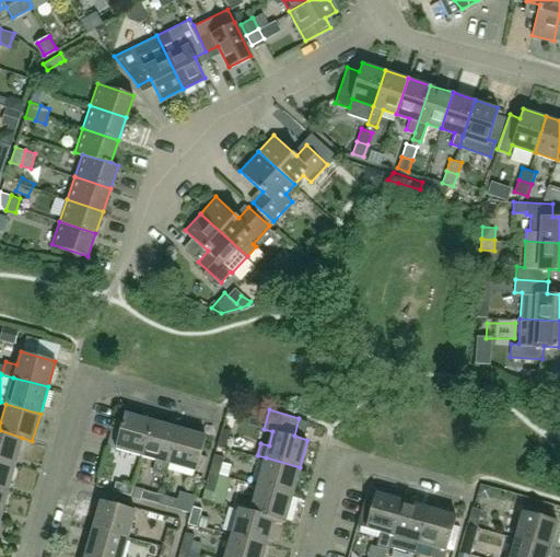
[(143,454),(153,419),(125,412),(115,445),(143,454)]
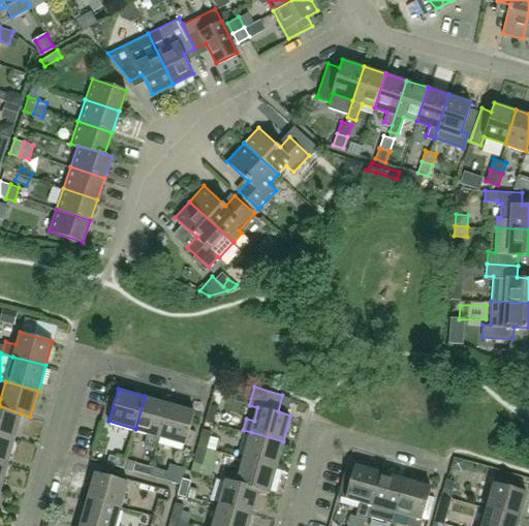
[(156,445),(159,435),(160,436),(169,403),(145,396),(135,429),(147,432),(144,442),(156,445)]
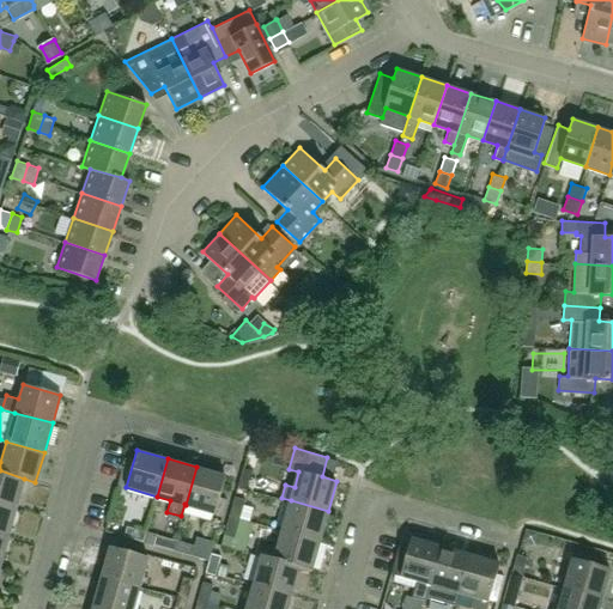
[(243,466),(237,486),(248,488),(249,486),(252,475),(254,469),(243,466)]
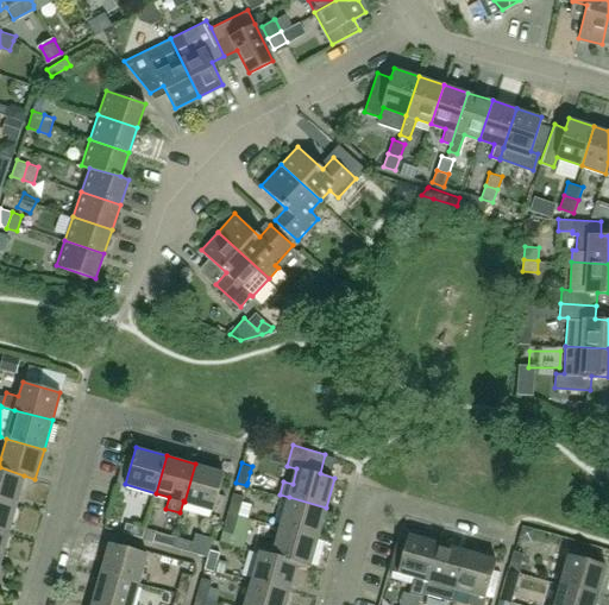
[(225,495),(218,492),(224,472),(195,464),(184,502),(221,511),(225,495)]
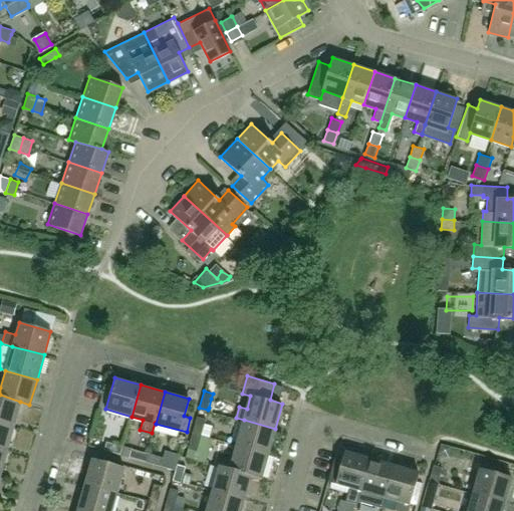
[(0,422),(13,426),(20,402),(0,395),(0,422)]
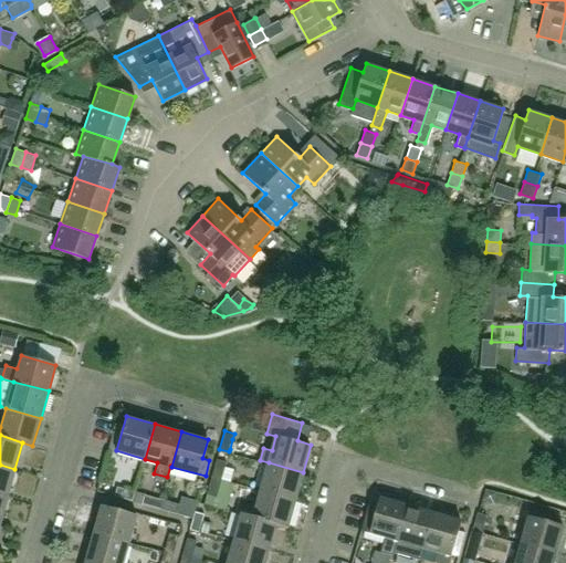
[(217,458),(212,476),(221,478),(227,460),(217,458)]
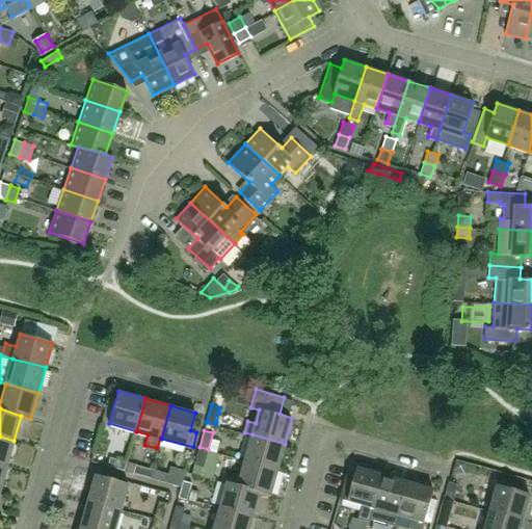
[(245,459),(277,469),(285,444),(253,434),(245,459)]
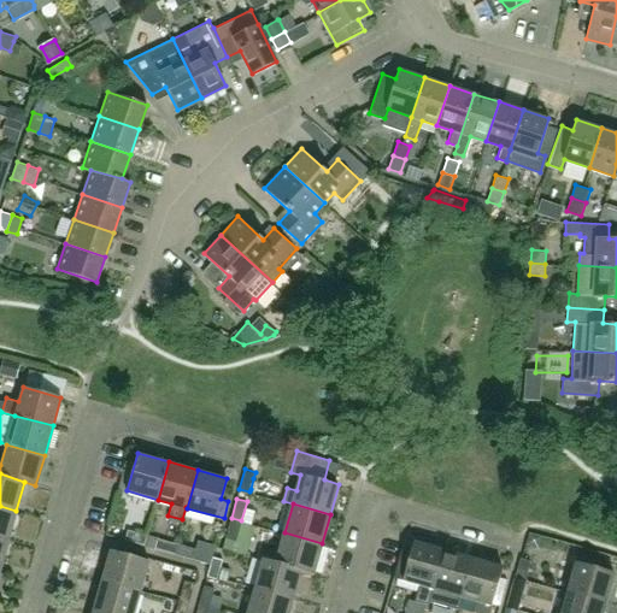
[(0,537),(7,541),(16,511),(0,506),(0,537)]
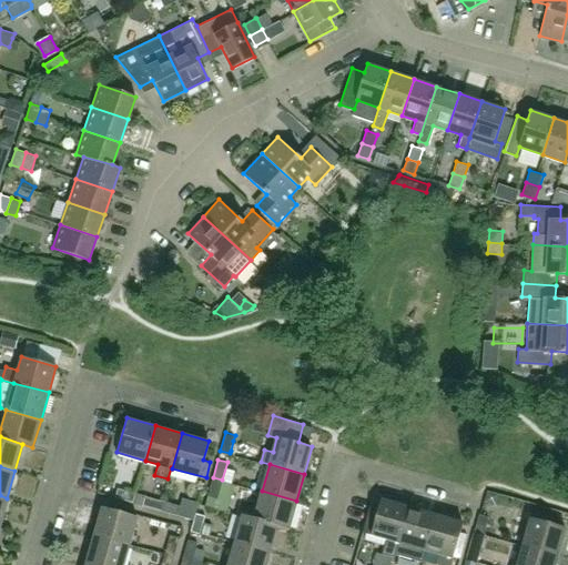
[(213,477),(208,495),(217,497),(222,480),(213,477)]
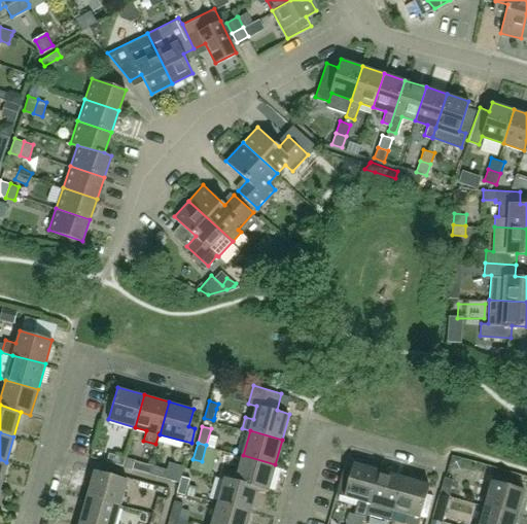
[(123,464),(125,456),(109,451),(107,460),(123,464)]
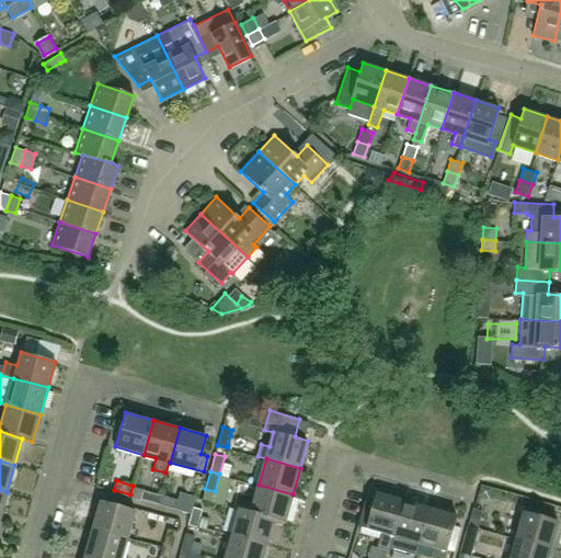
[(251,511),(274,520),(284,523),(293,494),(259,485),(251,511)]
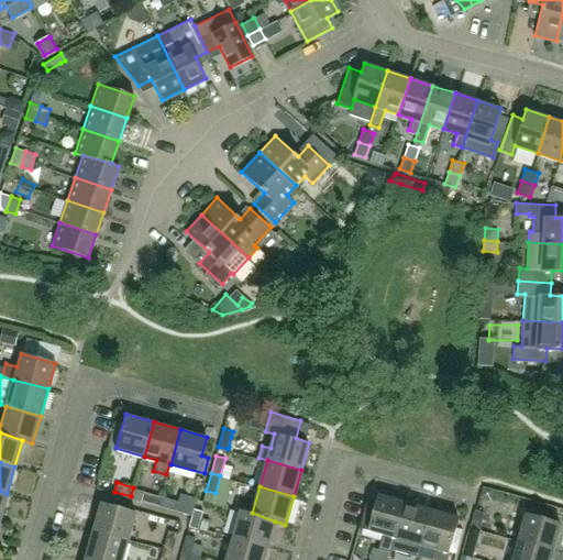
[(144,490),(141,498),(159,504),(162,495),(144,490)]
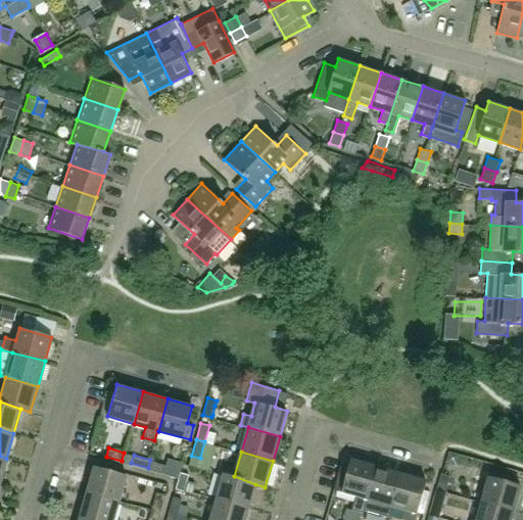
[(165,464),(150,460),(148,468),(163,472),(165,464)]
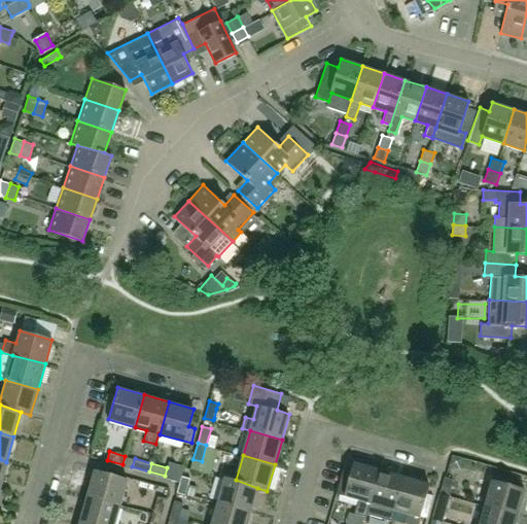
[(339,483),(347,486),(344,495),(358,499),(354,512),(365,516),(370,502),(379,470),(353,463),(351,470),(343,467),(339,483)]
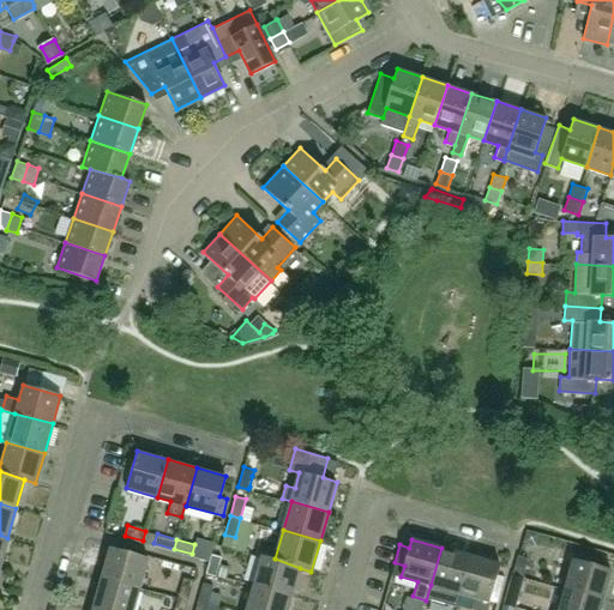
[(102,575),(139,586),(148,559),(110,548),(102,575)]
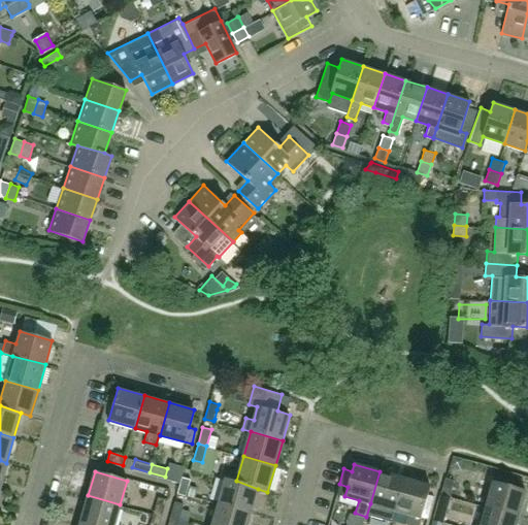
[(396,511),(405,479),(380,471),(370,503),(396,511)]
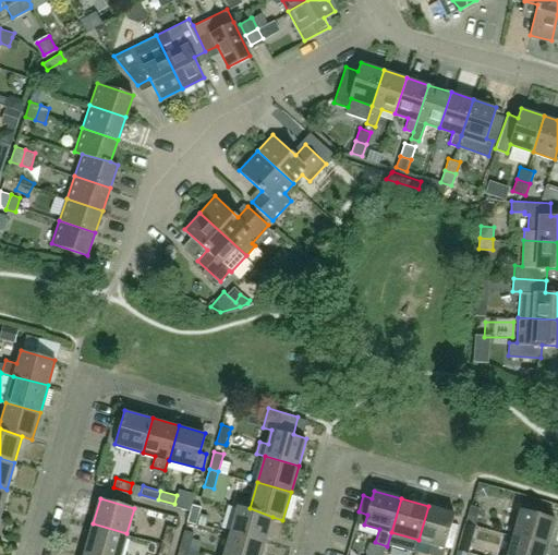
[(187,520),(196,522),(202,505),(192,503),(187,520)]
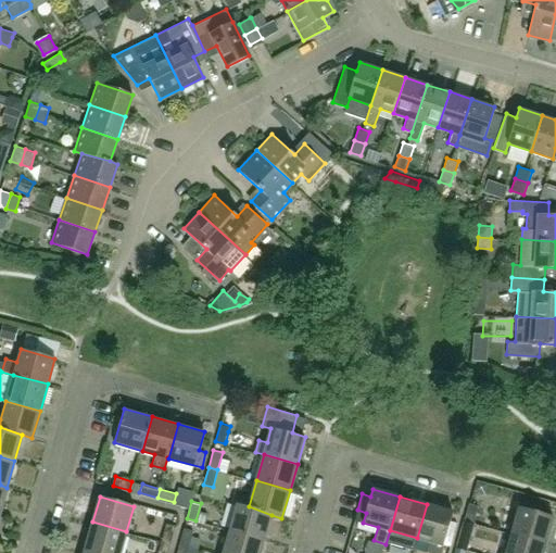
[(478,504),(469,502),(464,519),(474,523),(478,504)]
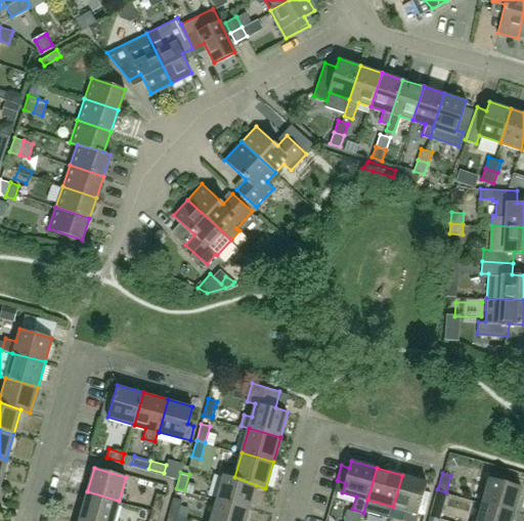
[(256,485),(234,477),(223,474),(216,500),(249,509),(256,485)]
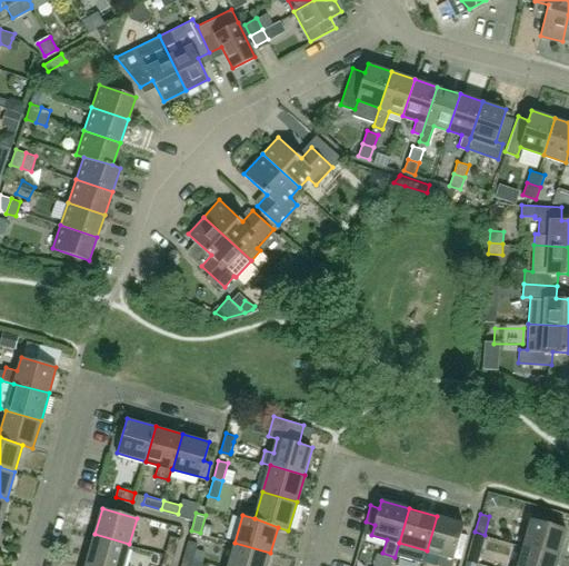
[(437,516),(427,550),(439,554),(436,564),(445,565),(450,565),(462,524),(437,516)]
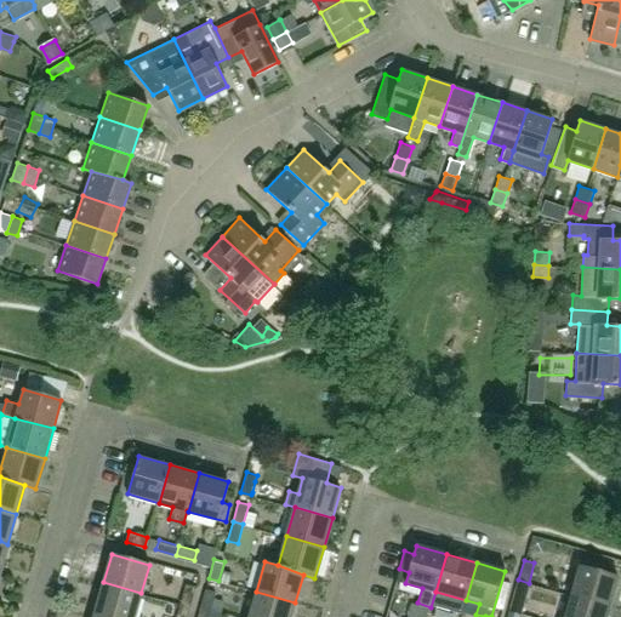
[(570,594),(609,605),(617,576),(579,565),(570,594)]
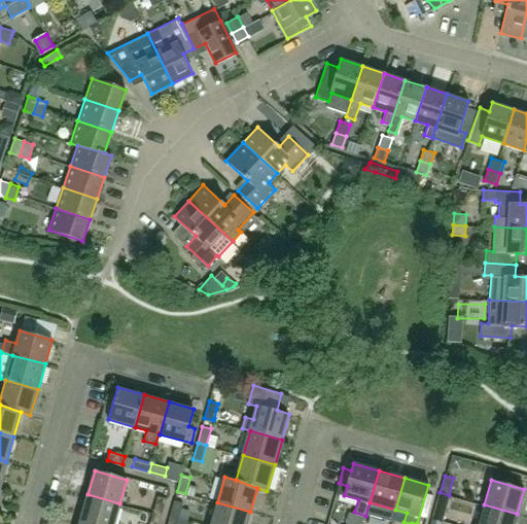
[(80,520),(96,523),(113,523),(119,503),(88,494),(80,520)]
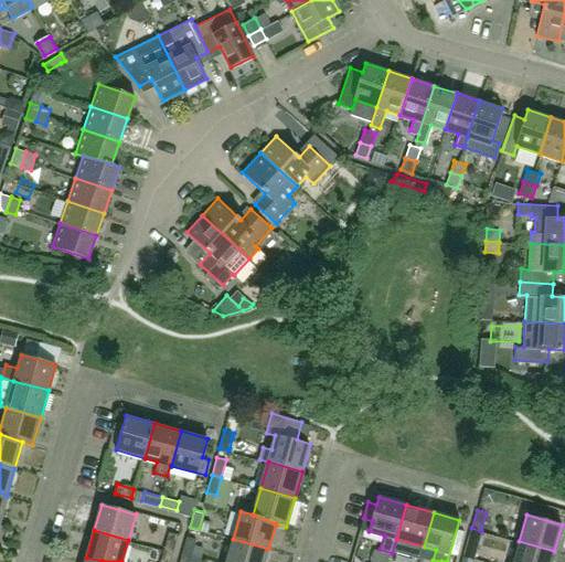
[(169,530),(163,550),(173,552),(179,533),(169,530)]
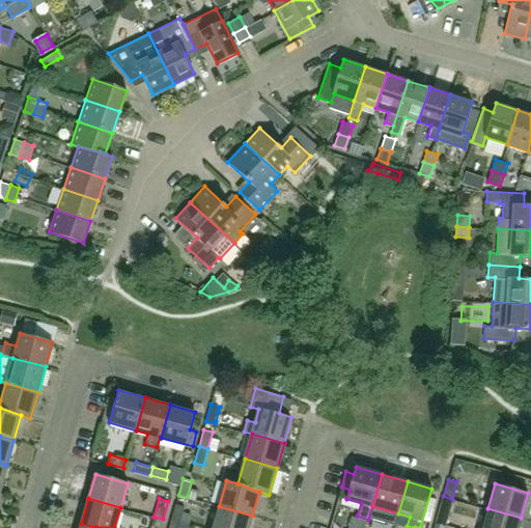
[(171,518),(180,520),(185,505),(176,503),(171,518)]
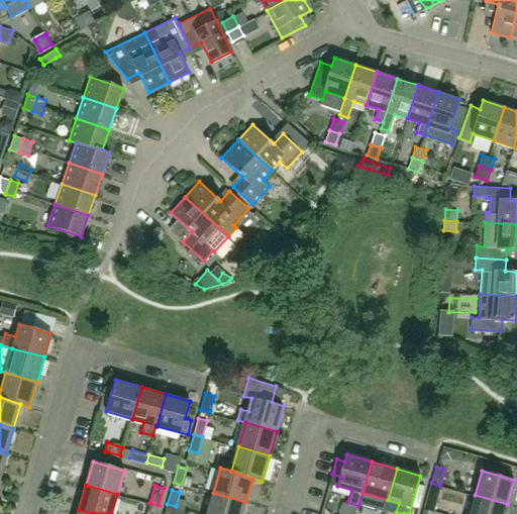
[(437,494),(429,491),(425,507),(433,510),(437,494)]
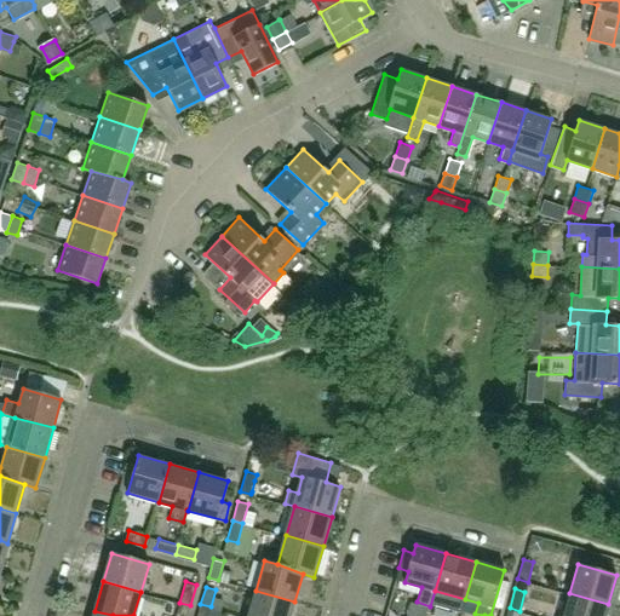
[(290,615),(294,602),(256,591),(248,615),(290,615)]
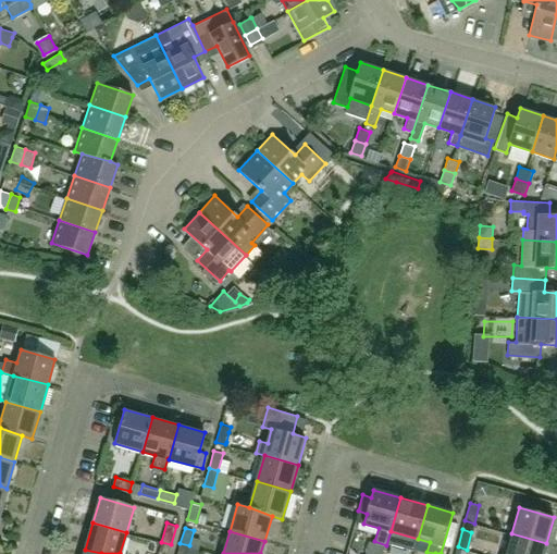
[(505,553),(543,553),(546,543),(511,533),(505,553)]
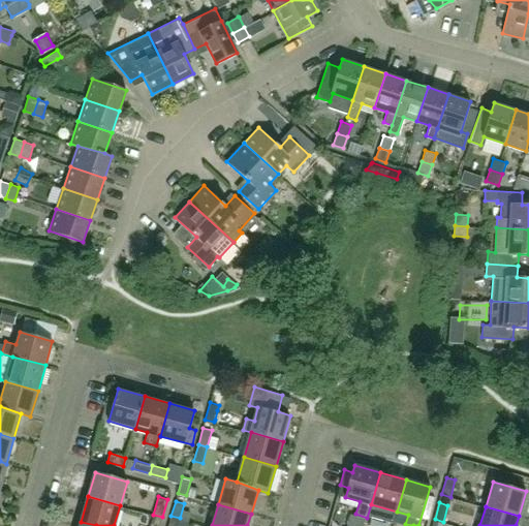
[(149,525),(158,525),(162,517),(153,515),(149,525)]
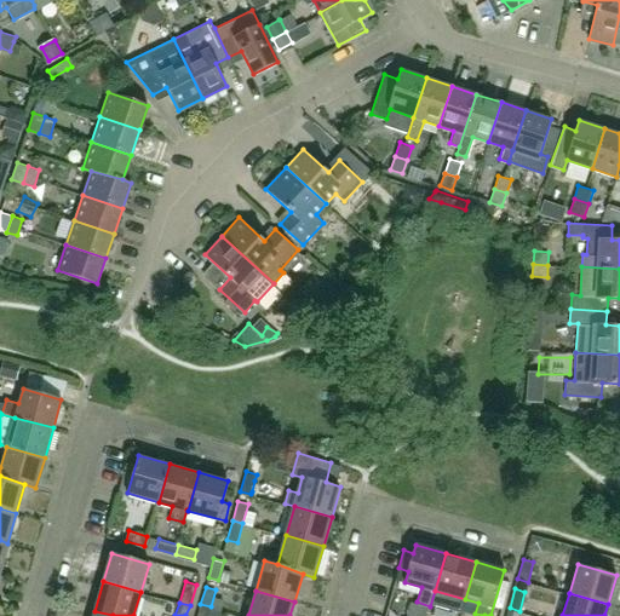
[(207,615),(211,606),(200,604),(196,615),(207,615)]
